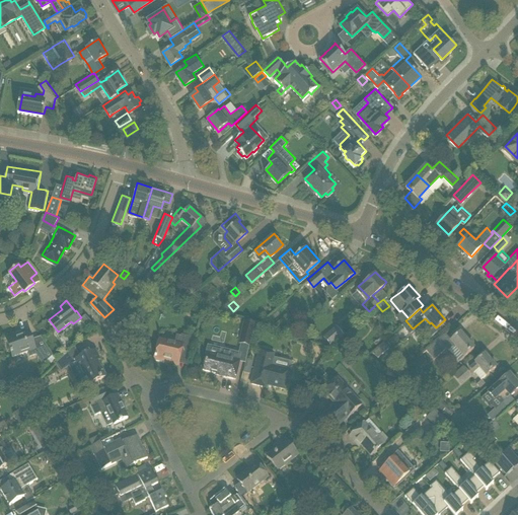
[(87,322),(91,318),(86,312),(82,315),(87,322)]
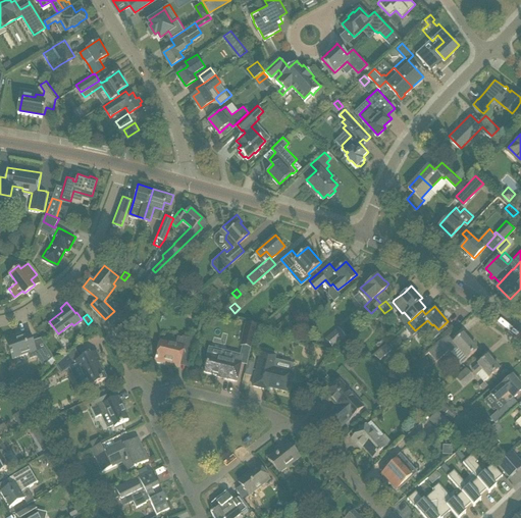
[(247,319),(242,344),(244,344),(252,346),(257,322),(247,319)]
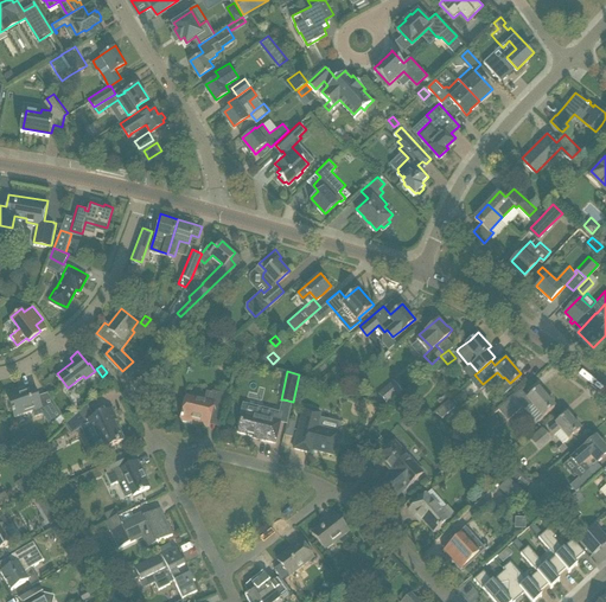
[(394,378),(380,389),(389,399),(403,389),(394,378)]
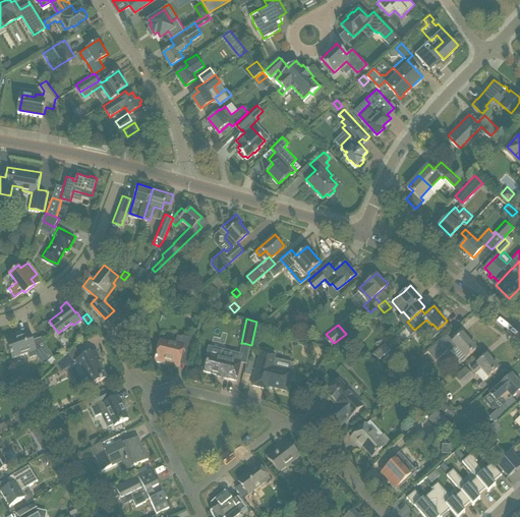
[(38,347),(38,348),(37,348),(34,338),(31,329),(22,331),(23,333),(17,335),(17,334),(15,335),(14,333),(7,335),(8,337),(6,338),(13,355),(29,350),(31,355),(42,350),(47,359),(49,357),(54,354),(46,342),(40,346),(38,347)]
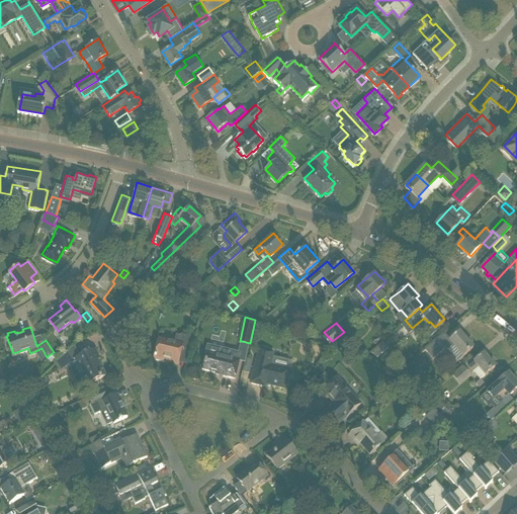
[(463,353),(466,351),(474,345),(460,329),(451,338),(444,331),(426,347),(434,355),(446,345),(448,346),(453,341),(463,353)]
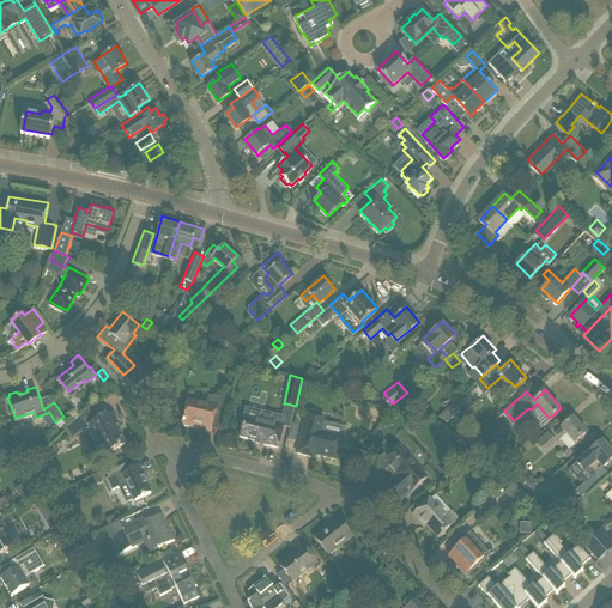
[(216,391),(212,403),(188,397),(183,421),(211,429),(213,417),(225,419),(229,405),(231,395),(216,391)]
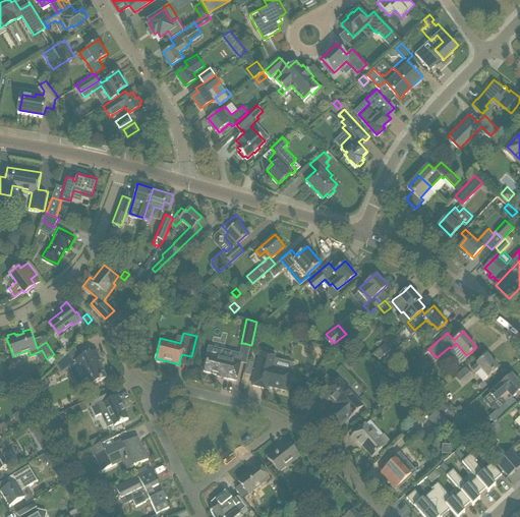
[(380,356),(391,347),(386,341),(374,350),(380,356)]
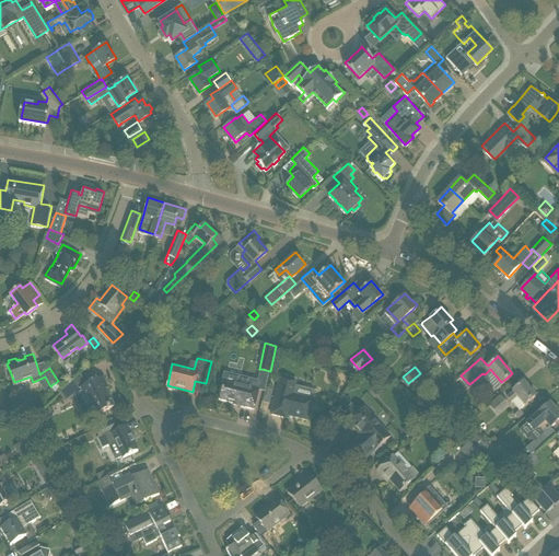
[(260,379),(259,385),(266,387),(270,371),(261,369),(258,379),(260,379)]
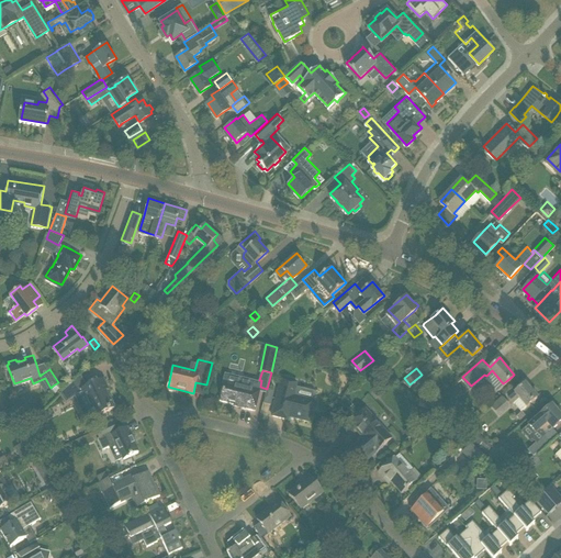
[(224,388),(221,399),(238,403),(238,404),(255,409),(257,398),(259,389),(260,387),(261,380),(259,380),(225,371),(224,380),(225,381),(224,388)]
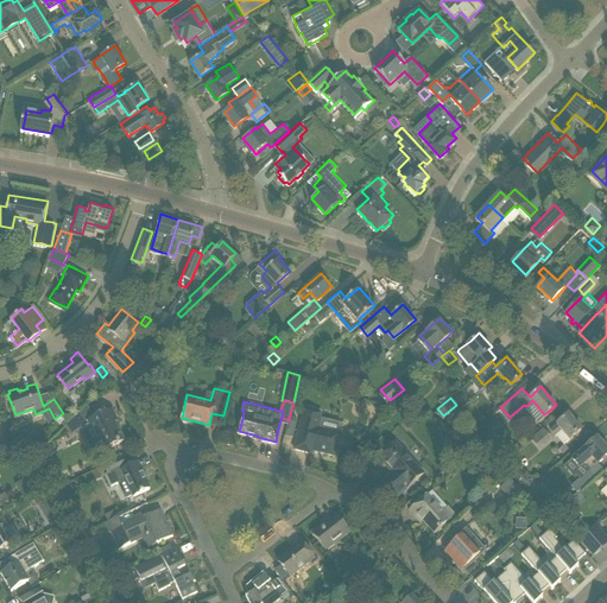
[(105,448),(114,444),(125,438),(115,419),(118,418),(112,407),(89,418),(105,448)]
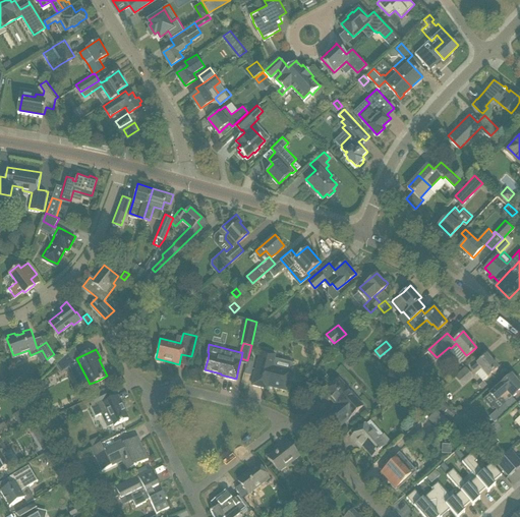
[(255,372),(252,383),(268,386),(268,384),(287,388),(289,379),(291,369),(293,362),(291,359),(275,355),(276,352),(261,349),(255,372)]
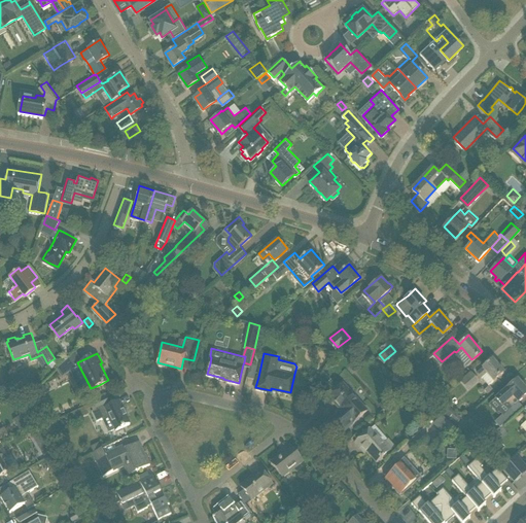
[(494,379),(496,377),(504,370),(493,357),(486,363),(483,365),(478,371),(482,375),(487,370),(494,379)]
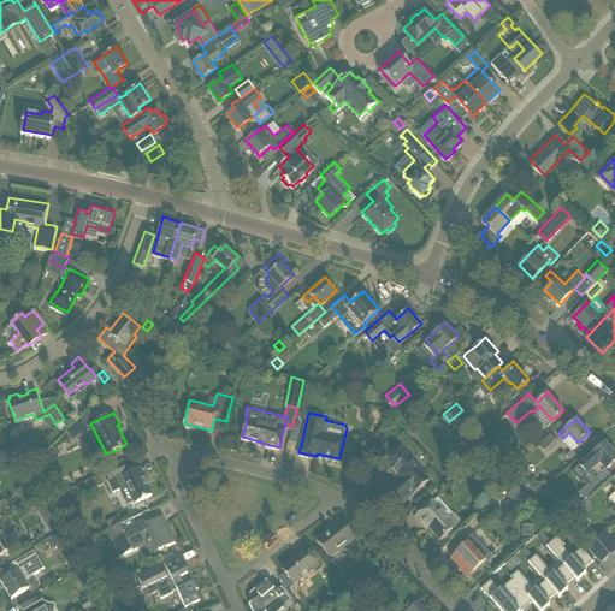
[(66,428),(67,429),(74,438),(86,429),(78,419),(66,428)]
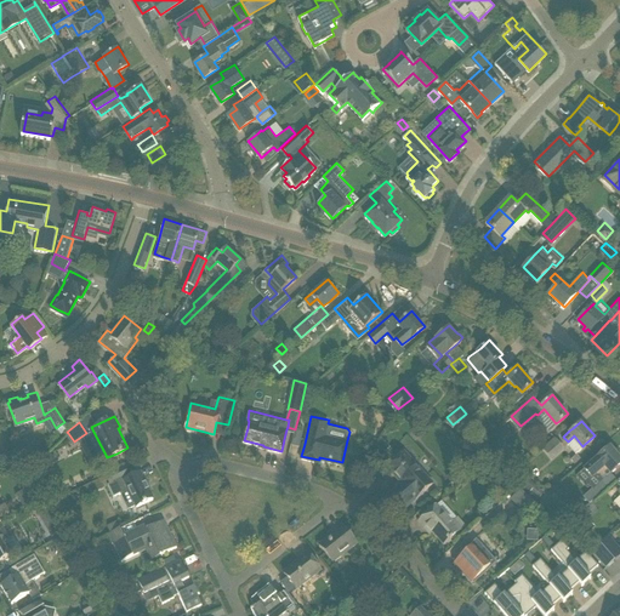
[(303,427),(297,425),(293,441),(300,443),(303,427)]
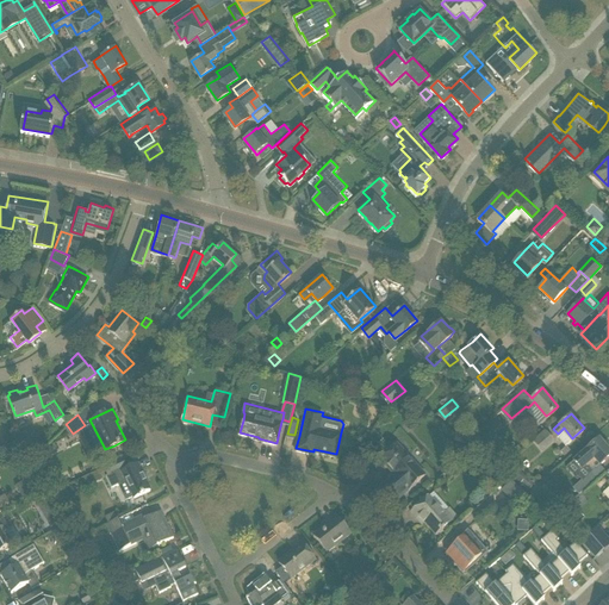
[(370,434),(377,441),(384,435),(374,425),(370,434)]
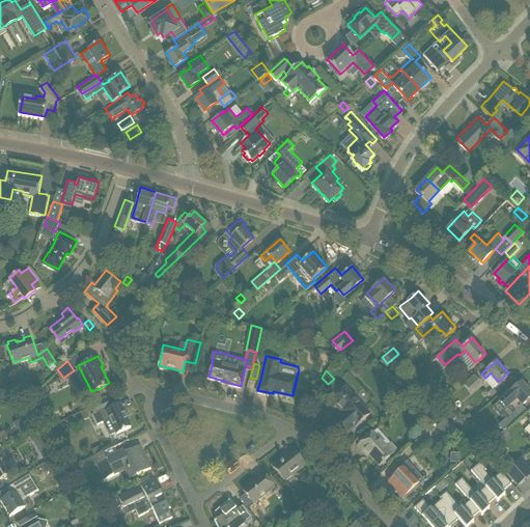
[(472,391),(483,381),(475,372),(464,382),(472,391)]
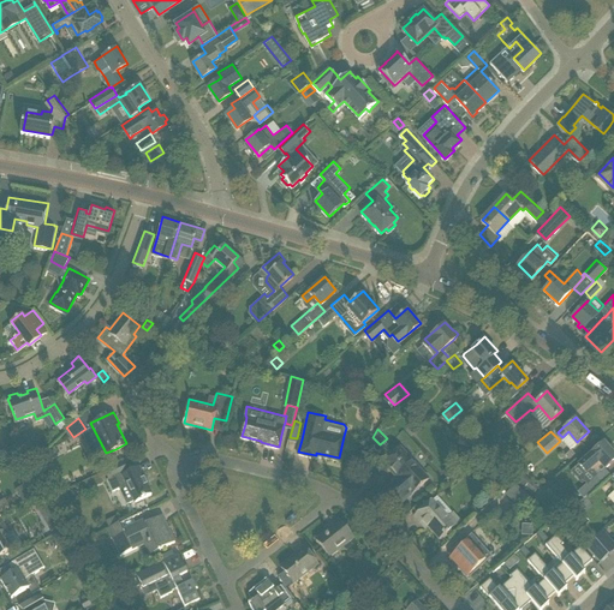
[(597,473),(604,466),(609,464),(613,459),(613,450),(604,440),(591,450),(592,450),(579,461),(586,471),(589,468),(591,472),(595,470),(597,473)]
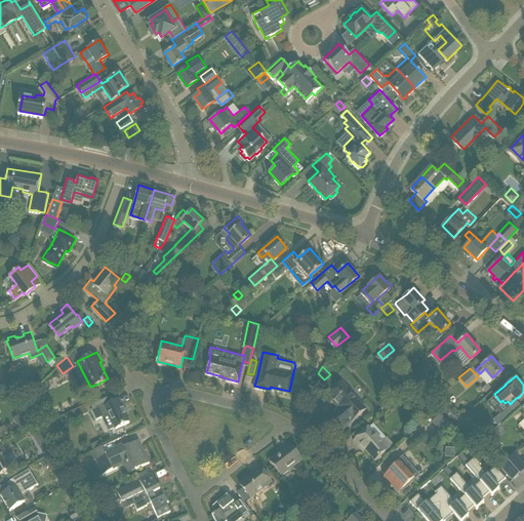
[(344,427),(351,419),(366,406),(341,379),(328,393),(340,407),(332,414),(344,427)]
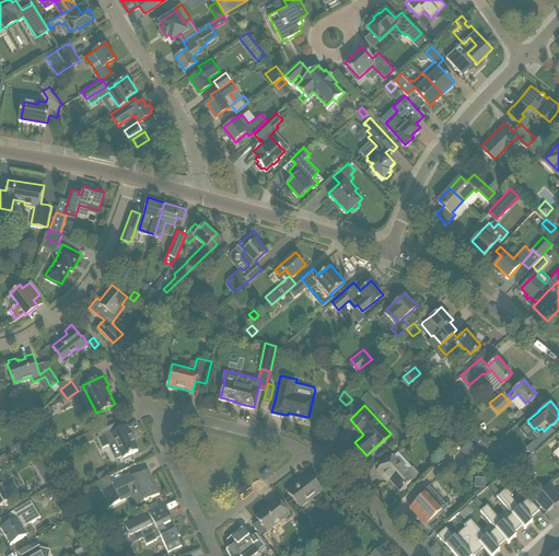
[(423,421),(429,426),(434,420),(428,416),(423,421)]
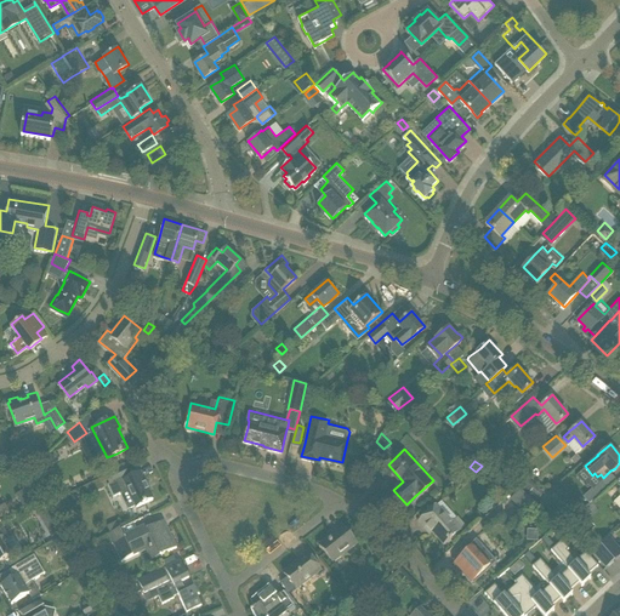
[(137,505),(143,501),(154,496),(141,469),(131,475),(125,465),(107,473),(111,482),(108,483),(114,494),(123,490),(130,505),(136,501),(137,505)]
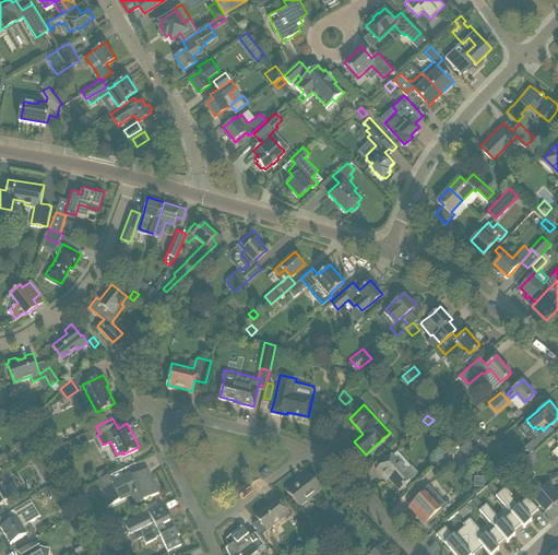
[(472,424),(465,432),(477,441),(485,448),(490,443),(495,439),(490,436),(488,439),(472,424)]
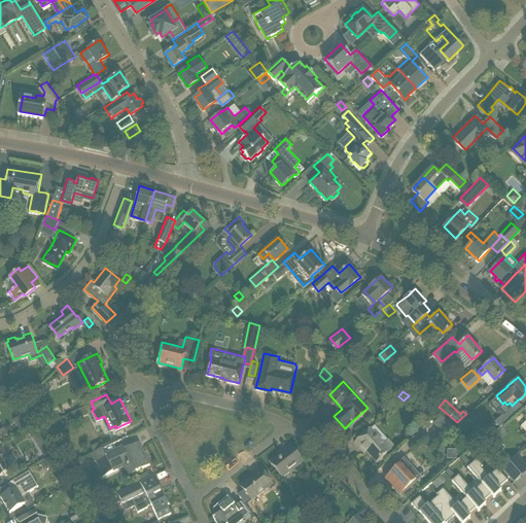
[(507,409),(495,419),(500,425),(513,415),(507,409)]
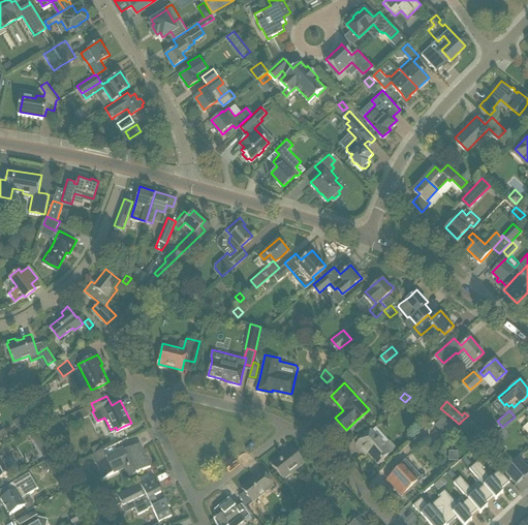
[(451,436),(458,428),(444,414),(436,423),(451,436)]
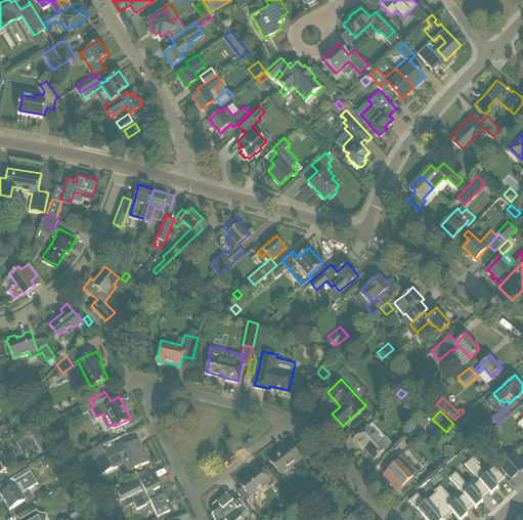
[(463,414),(458,418),(463,424),(468,419),(463,414)]
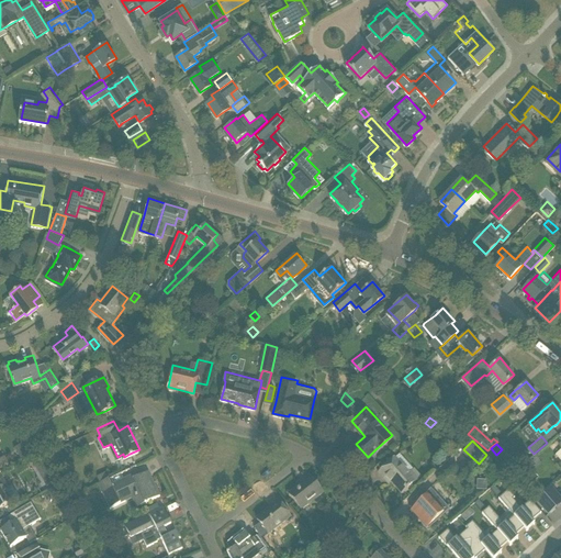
[(0,469),(11,462),(6,453),(0,456),(0,469)]
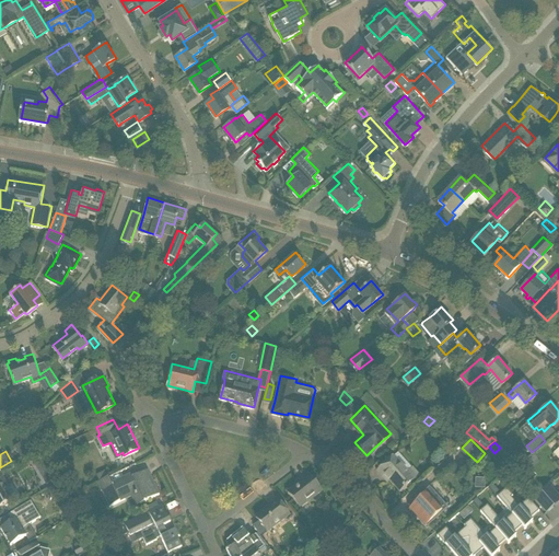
[(385,472),(400,489),(420,472),(414,463),(406,470),(389,451),(379,461),(382,464),(377,468),(383,474),(385,472)]
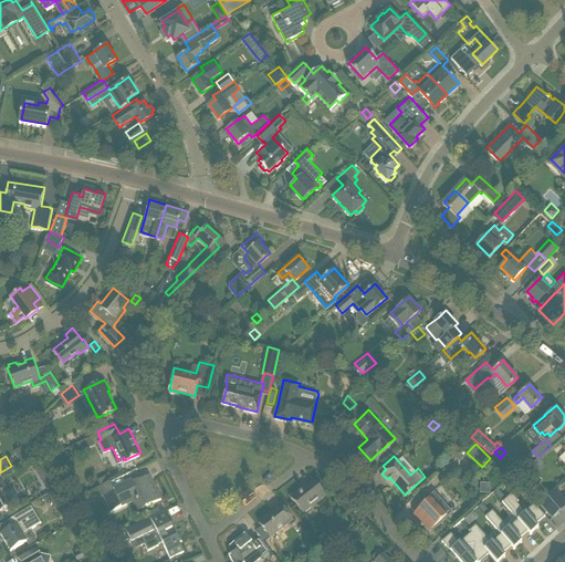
[(44,468),(41,462),(35,466),(39,471),(44,468)]
